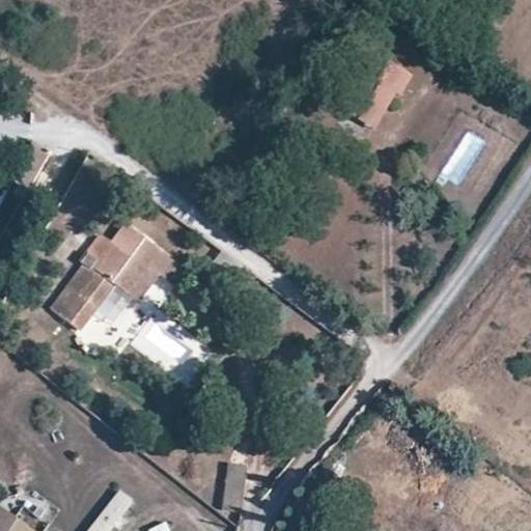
[(387,68),(378,84),(358,118),(369,127),(370,127),(391,92),(396,95),(406,79),(404,78),(388,67),(387,68)]
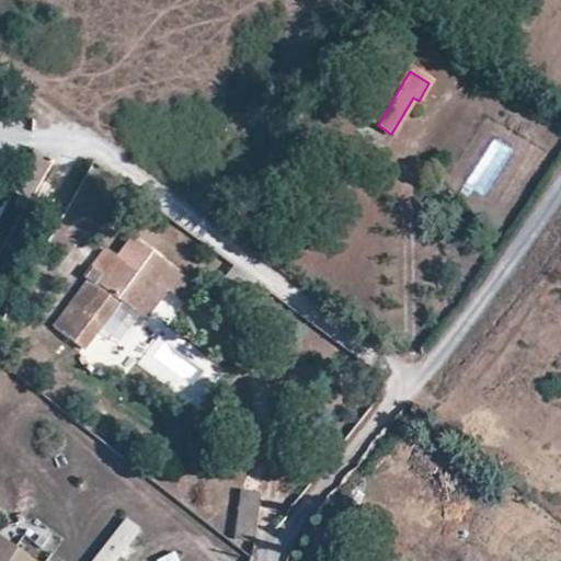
[(378,125),(399,89),(385,80),(363,117),(378,125)]
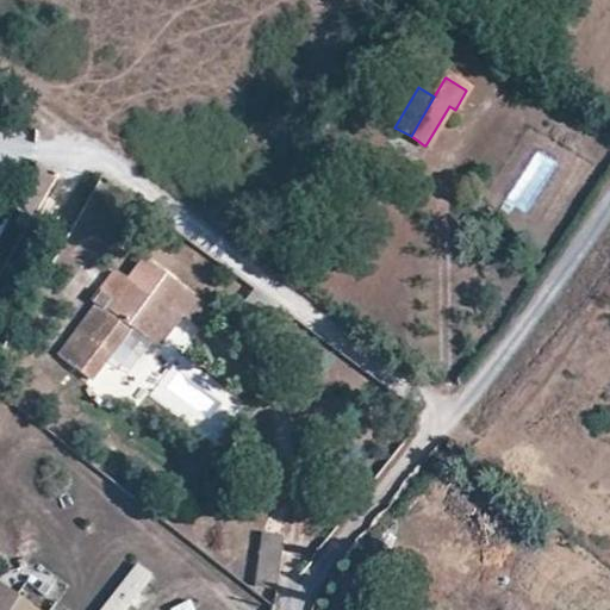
[(141,336),(180,290),(143,259),(125,280),(114,272),(97,296),(107,304),(104,310),(109,315),(87,340),(76,334),(57,358),(88,381),(129,329),(141,336)]
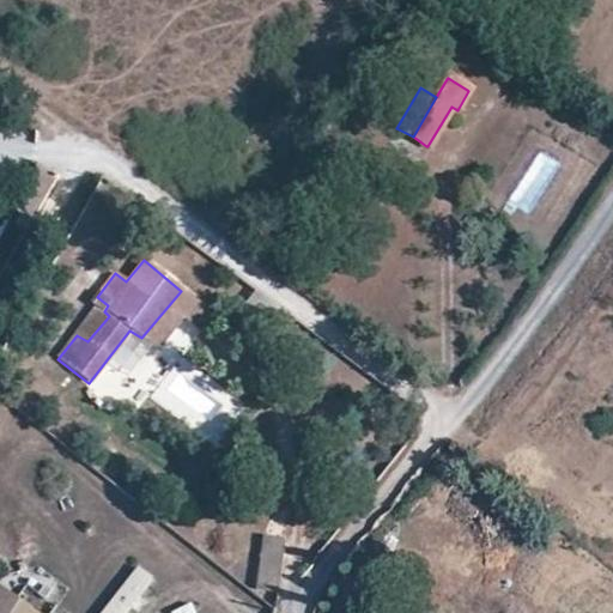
[(194,301),(181,291),(141,338),(156,351),(194,301)]
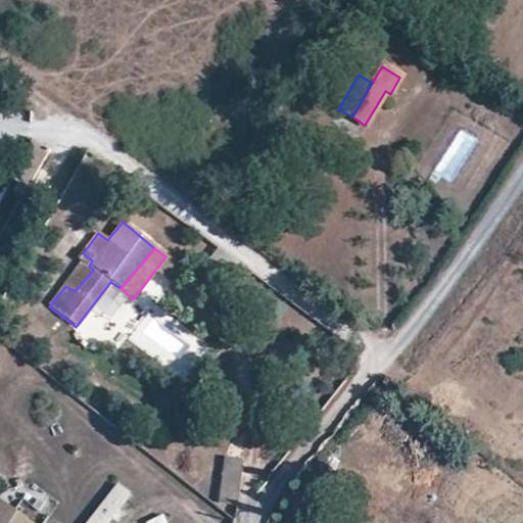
[(224,456),(217,502),(236,505),(243,459),(224,456)]
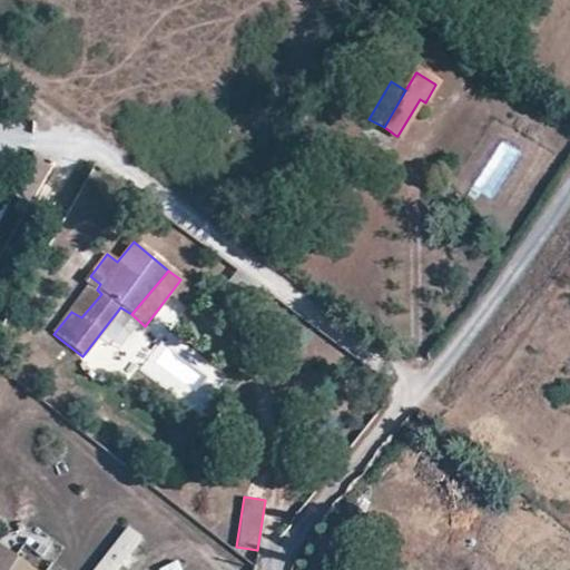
[(120,569),(145,537),(127,524),(95,569),(120,569)]
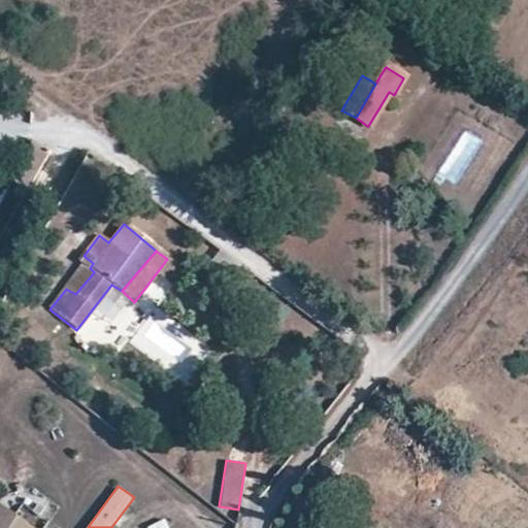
[(0,527),(31,527),(0,504),(0,527)]
